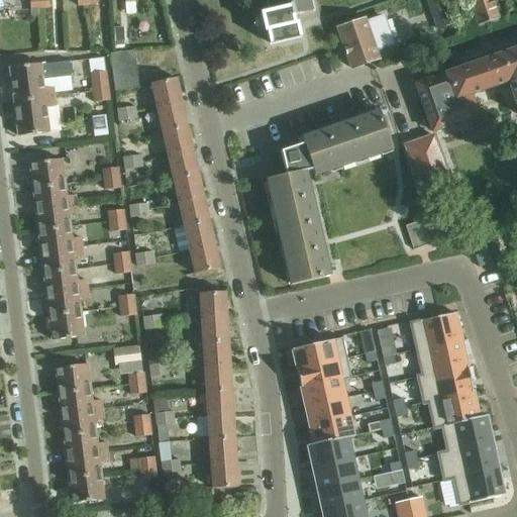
[(38,0),(29,0),(30,9),(39,9),(38,0)]
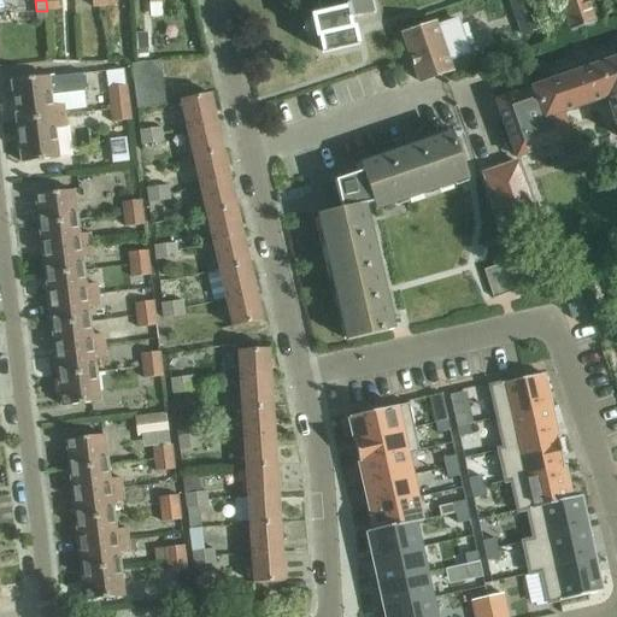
[(57,0),(46,0),(47,11),(59,10),(57,0)]
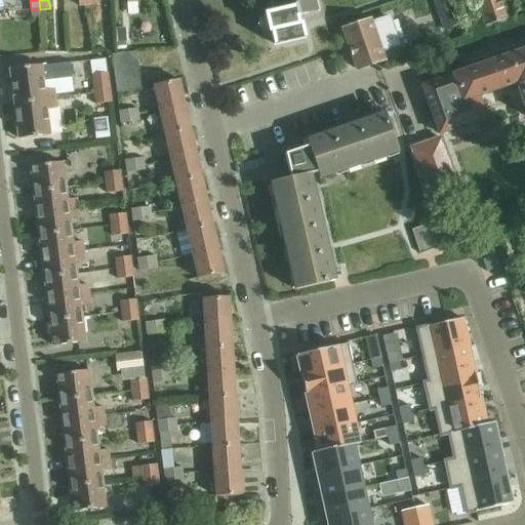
[(272,0),(276,13),(267,15),(271,33),(273,33),(276,45),(307,39),(304,25),(300,26),(298,15),(319,11),(316,0),(272,0)]
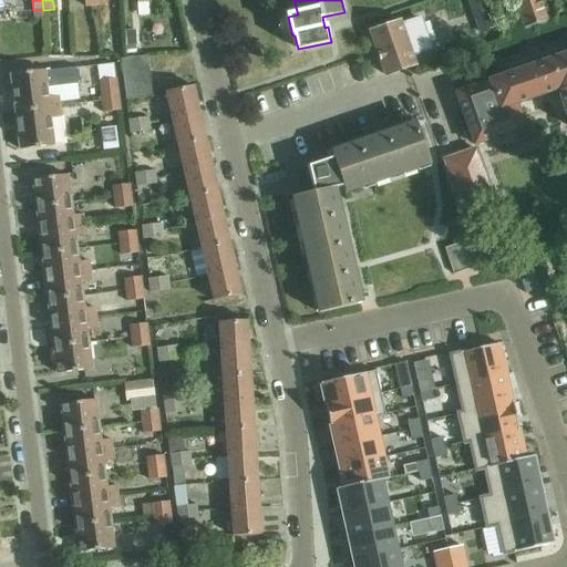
[(516,0),(525,28),(547,20),(540,0),(516,0)]
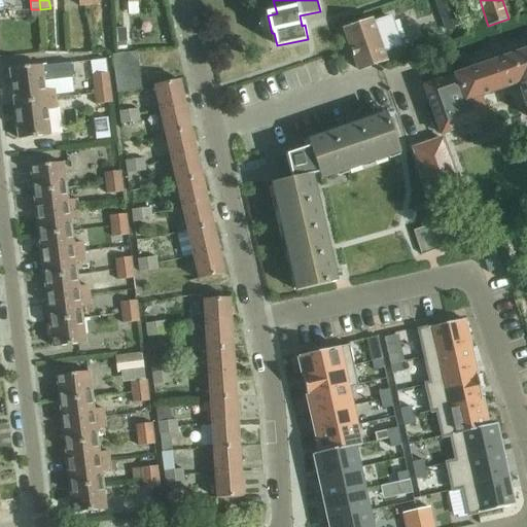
[(455,13),(442,19),(447,34),(460,29),(455,13)]
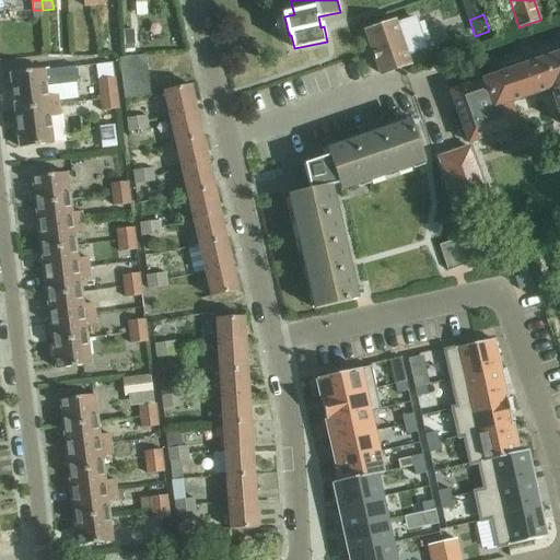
[(368,32),(382,72),(383,76),(411,65),(408,57),(428,49),(417,16),(396,23),(396,22),(368,32)]
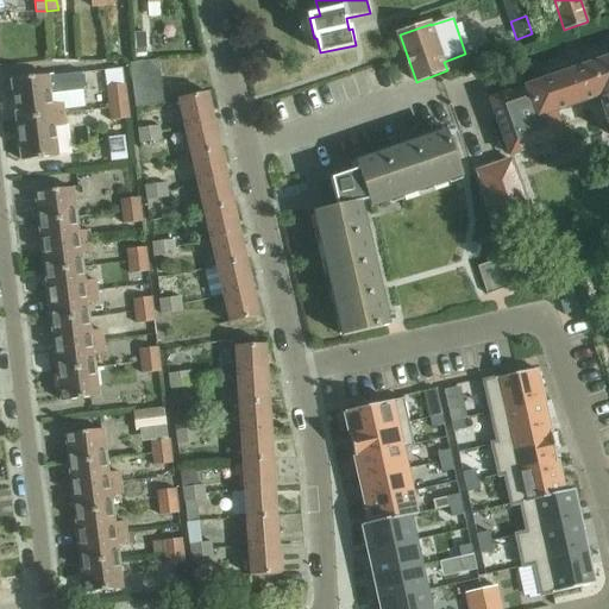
[(144,33),(133,35),(135,50),(145,49),(144,33)]
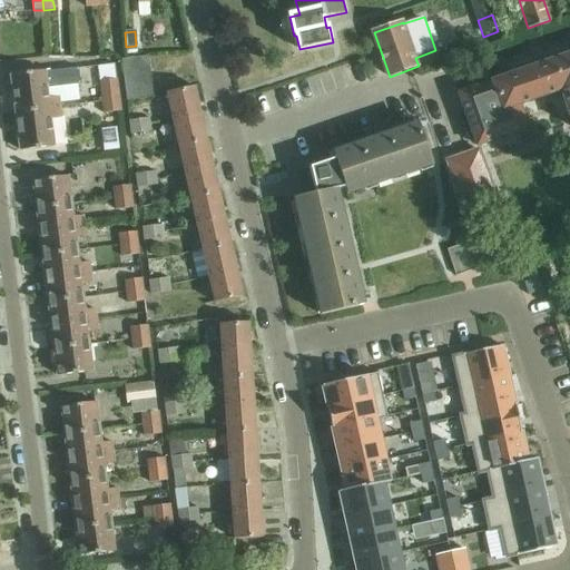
[(569,53),(494,80),(457,92),(477,148),(529,129),(520,99),(549,89),(550,95),(562,91),(569,114),(569,53)]
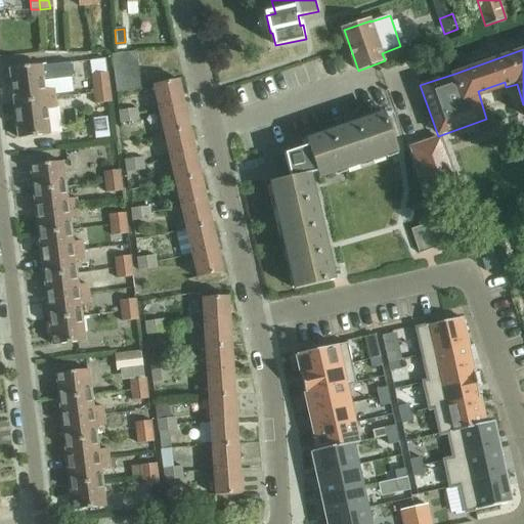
[(136,51),(112,55),(113,68),(138,64),(136,51)]
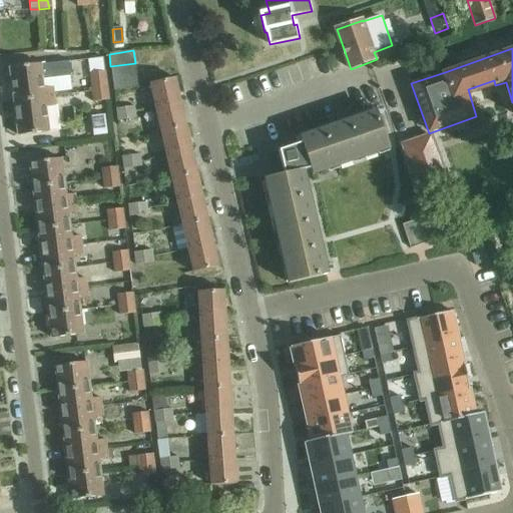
[(53,87),(44,88),(43,79),(73,75),(72,60),(41,64),(41,63),(10,67),(15,101),(54,96),(53,87)]
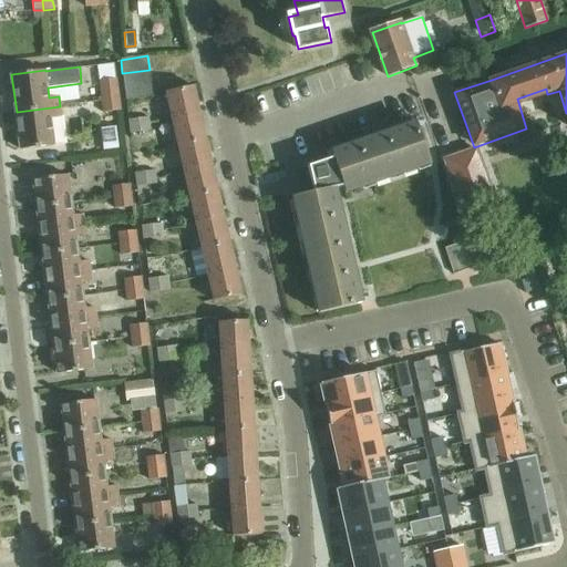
[(150,70),(122,73),(124,86),(151,83),(150,70)]
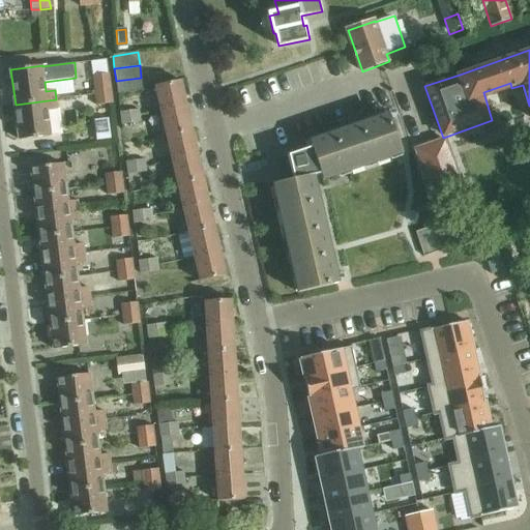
[(92,77),(94,95),(112,93),(110,74),(92,77)]
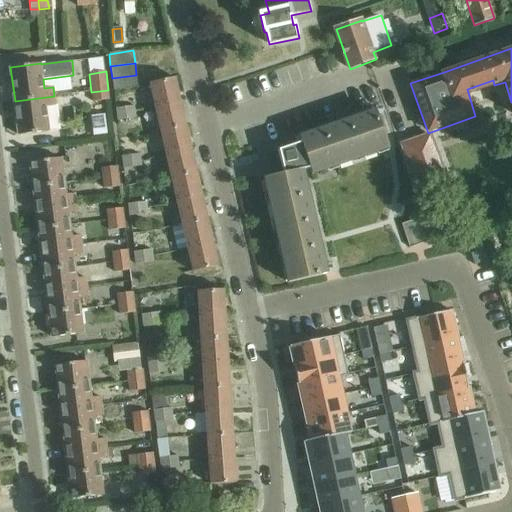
[(138,88),(136,75),(112,78),(114,91),(138,88)]
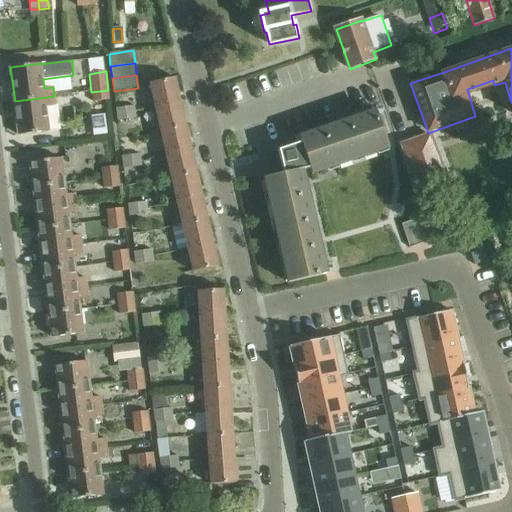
[(151,84),(156,108),(181,103),(175,78),(151,84)]
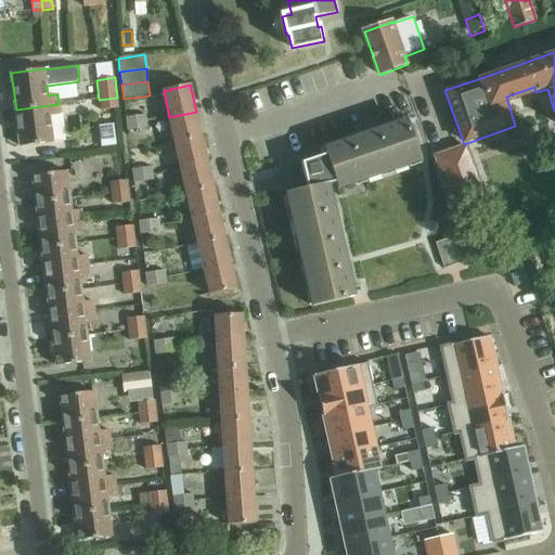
[(99,100),(101,112),(119,108),(117,98),(99,100)]
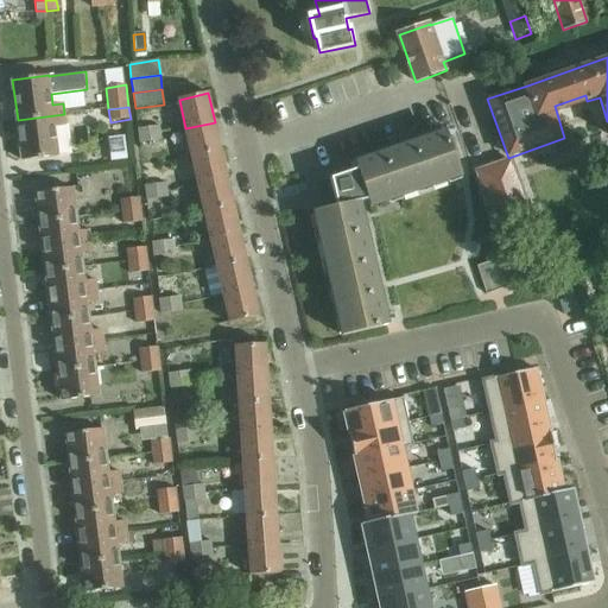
[(64,114),(18,120),(23,162),(58,157),(73,154),(69,125),(65,126),(64,114)]
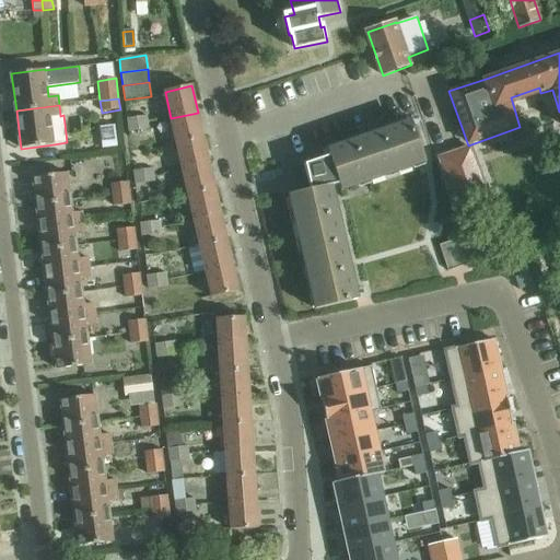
[(203,138),(198,113),(171,118),(176,144),(203,138)]
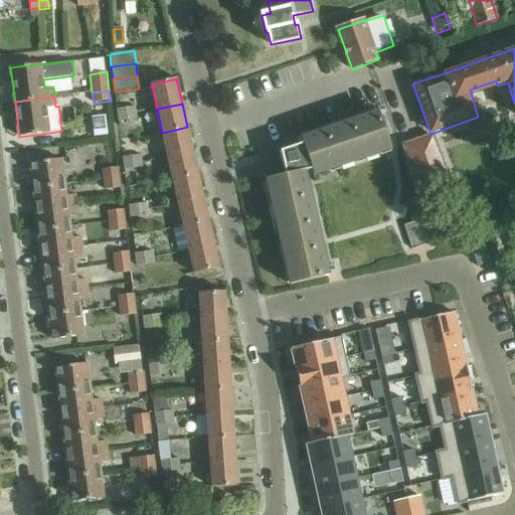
[(136,107),(126,108),(128,120),(138,119),(136,107)]
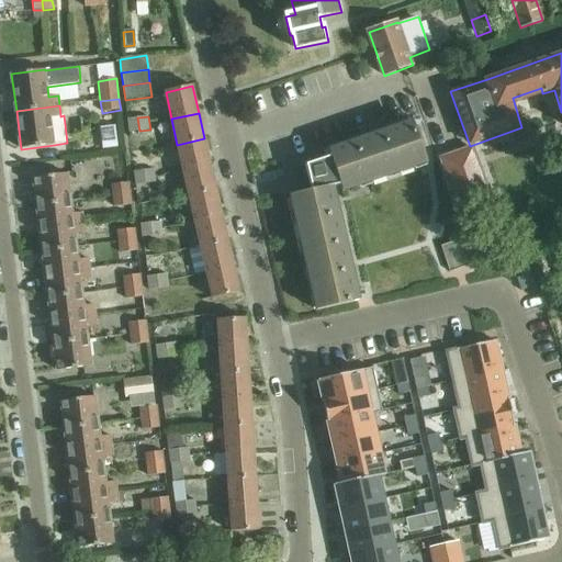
[(127,119),(128,133),(139,131),(137,117),(127,119)]
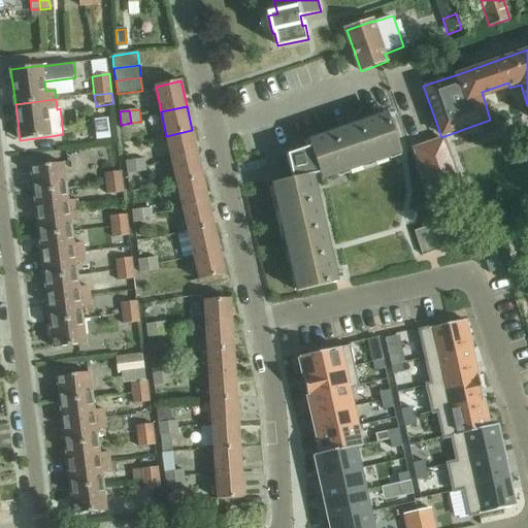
[(337,279),(314,172),(321,171),(323,177),(403,154),(390,114),(309,138),(310,143),(287,152),(292,175),(272,179),(297,288),(337,279)]
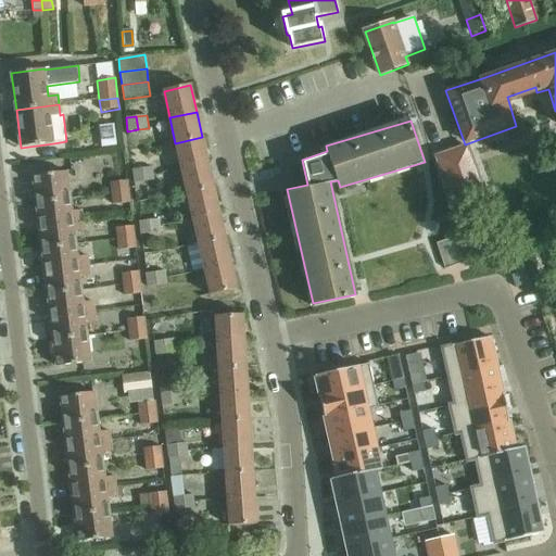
[(207,162),(202,137),(175,143),(181,168),(207,162)]
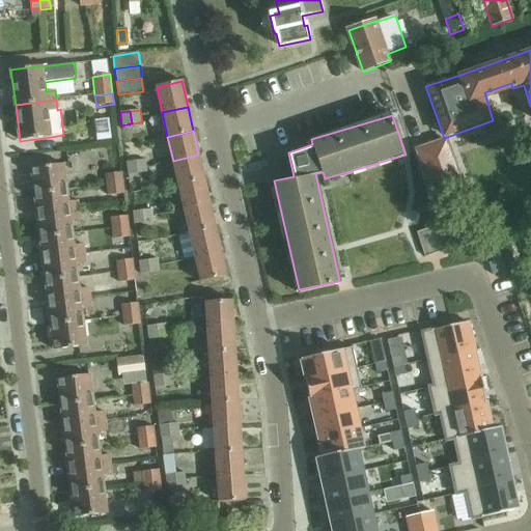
[(447,139),(417,149),(435,201),(465,191),(447,139)]
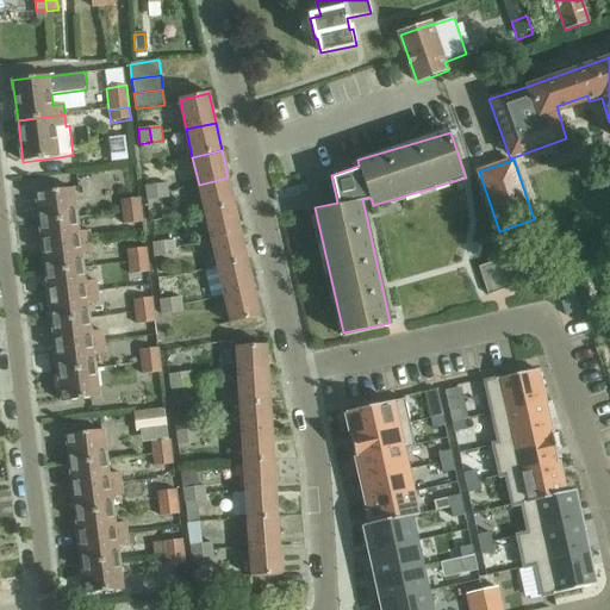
[(235,206),(228,178),(199,185),(205,212),(235,206)]
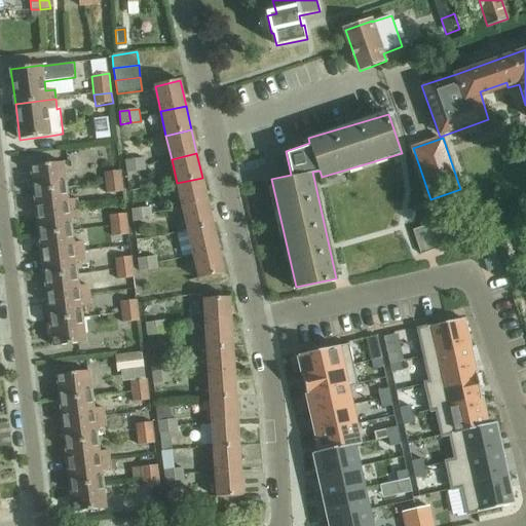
[(145,158),(135,160),(136,172),(146,171),(145,158)]
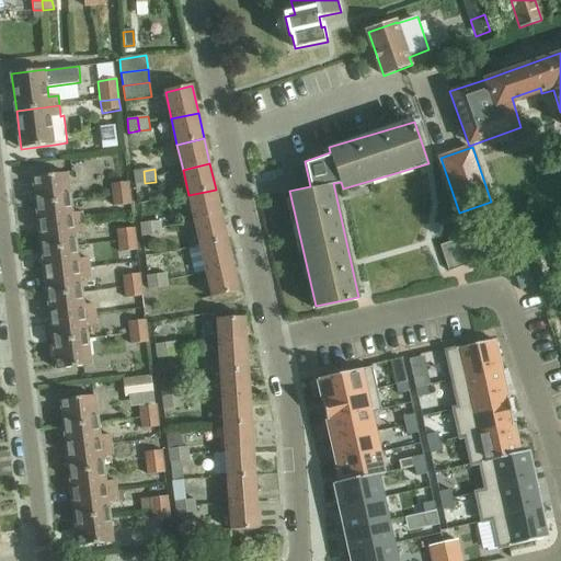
[(135,184),(145,183),(144,171),(133,172),(135,184)]
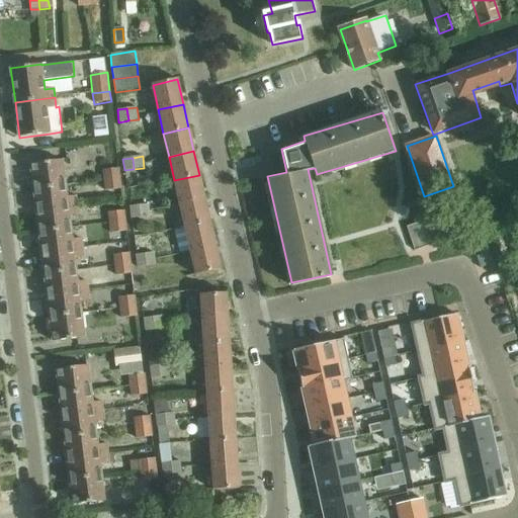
[(31,166),(33,188),(65,184),(62,162),(31,166)]
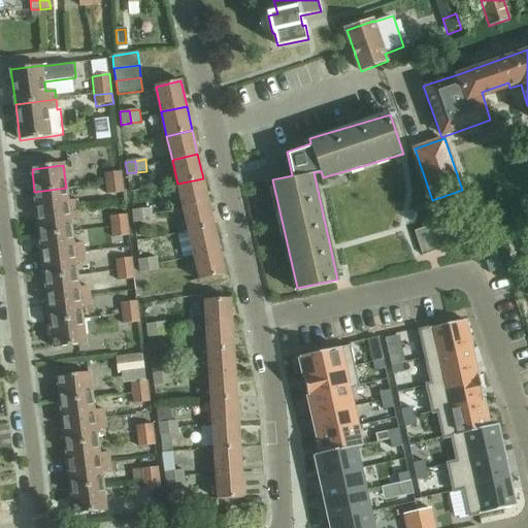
[(104,173),(105,184),(123,182),(122,171),(104,173)]
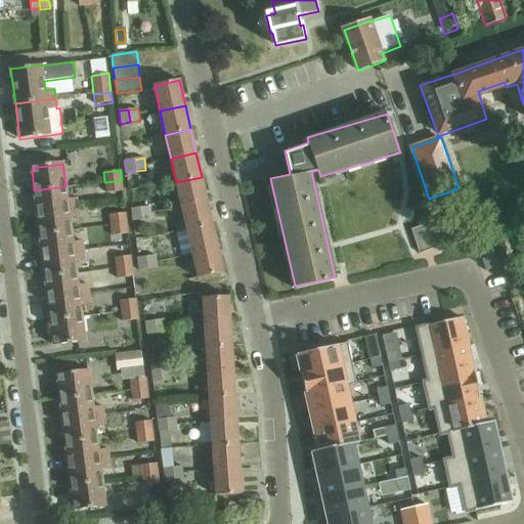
[(207,201),(202,177),(176,182),(181,207),(207,201)]
